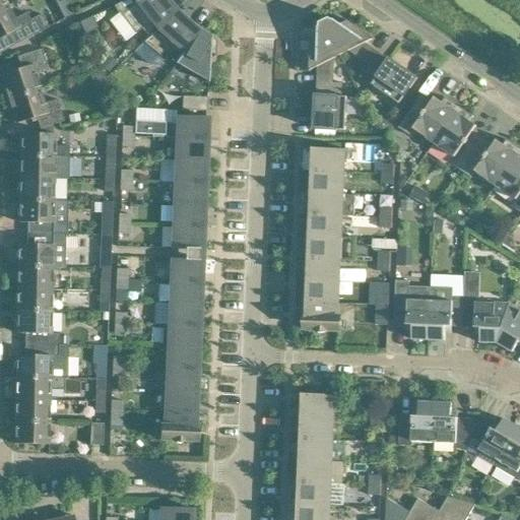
[(147,38),(147,39),(177,11),(168,0),(125,0),(113,6),(118,13),(119,12),(136,35),(141,29),(147,38)]
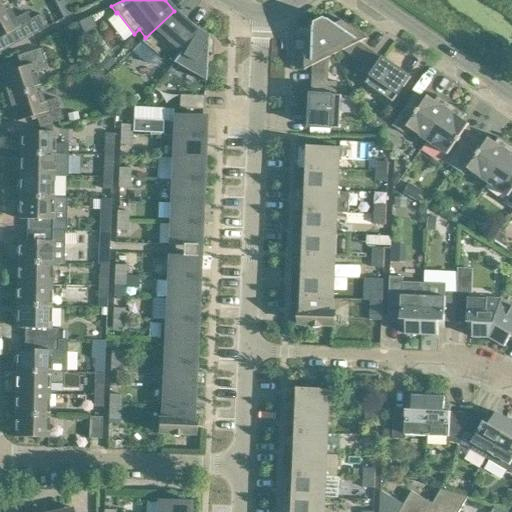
[(14,19),(7,6),(0,9),(0,38),(8,34),(14,44),(13,44),(13,46),(47,28),(40,14),(29,20),(26,13),(14,19)]
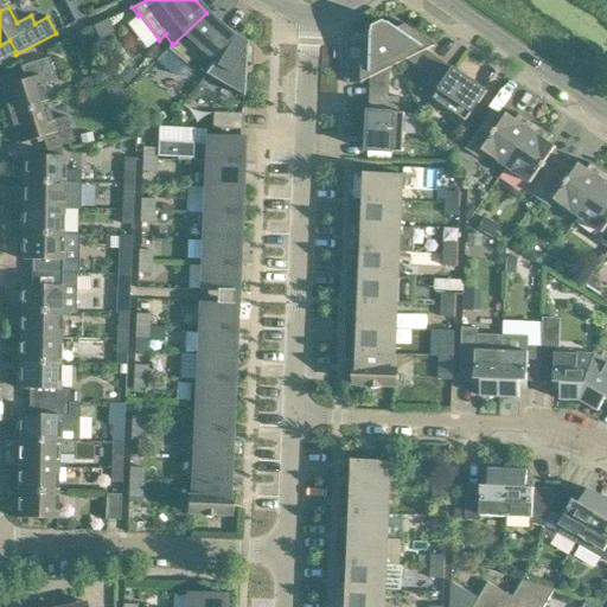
[(204,75),(232,36),(206,13),(172,45),(172,44),(157,59),(172,76),(178,78),(183,77),(187,75),(190,71),(191,71),(196,65),(205,72),(204,75)]
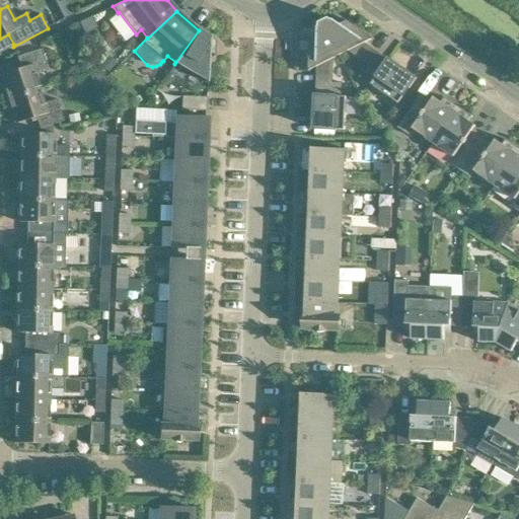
[(331,20),(325,24),(341,55),(348,52),(369,66),(364,73),(374,80),(388,59),(365,43),(372,40),(373,41),(374,40),(346,20),(346,21),(346,22),(341,24),(332,19),(331,20)]
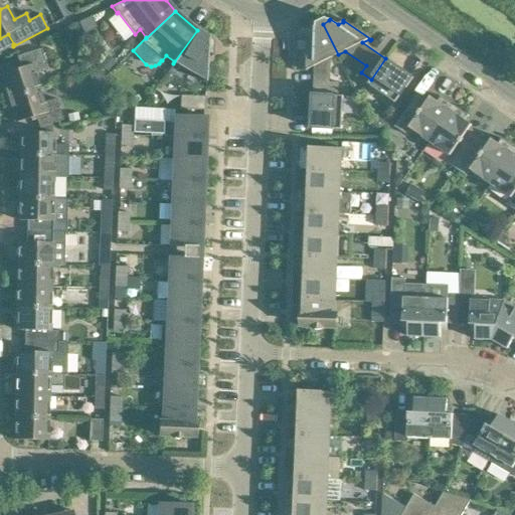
[(338,54),(323,24),(317,27),(315,27),(315,36),(309,39),(309,38),(308,38),(306,71),(308,71),(308,69),(314,66),(313,95),(339,97),(339,82),(330,82),(331,58),(338,54)]
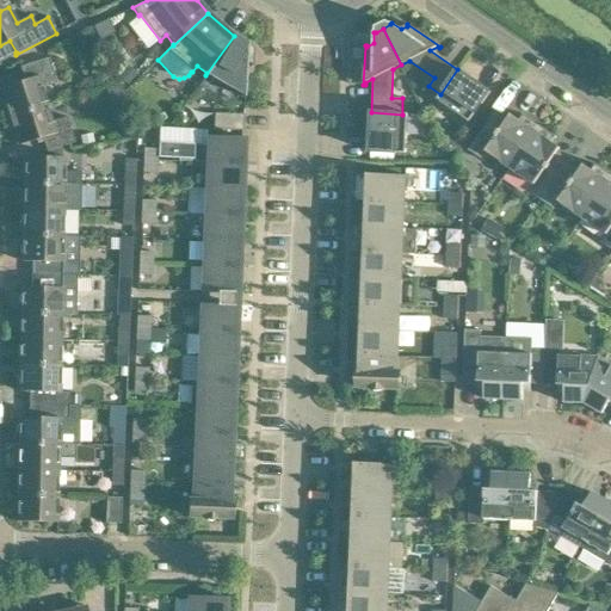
[(246,43),(234,36),(205,75),(207,76),(208,74),(244,96),(244,98),(245,98),(246,63),(251,66),(251,67),(252,68),(253,48),(252,48),(247,45),(247,43),(246,43)]
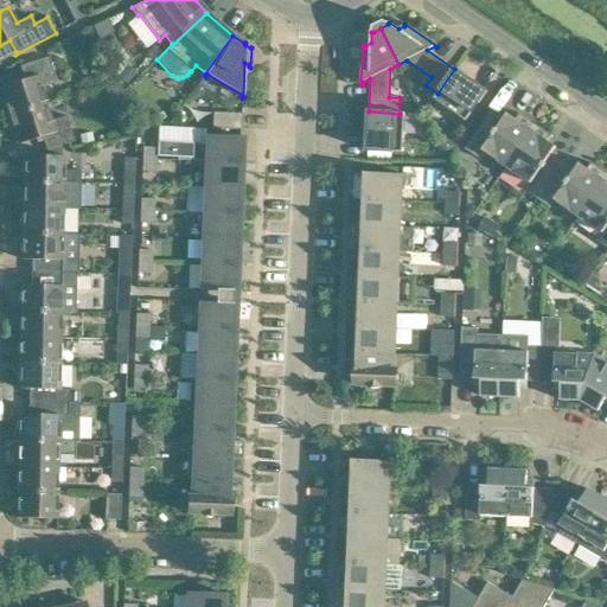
[(0,97),(0,100),(5,117),(46,104),(42,88),(56,83),(48,58),(20,66),(24,81),(0,87),(0,90),(2,97),(0,97)]
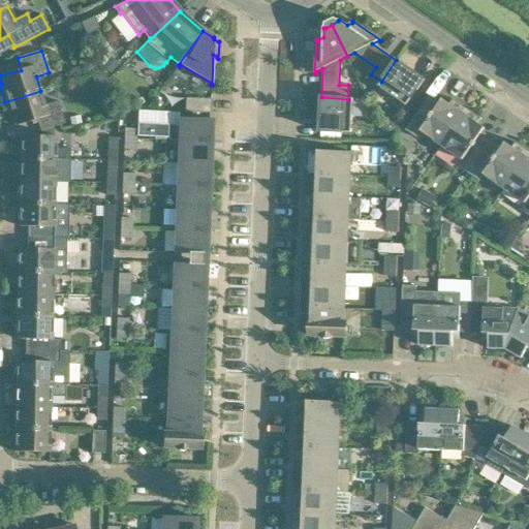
[(425,80),(396,60),(381,82),(378,87),(406,106),(425,80)]
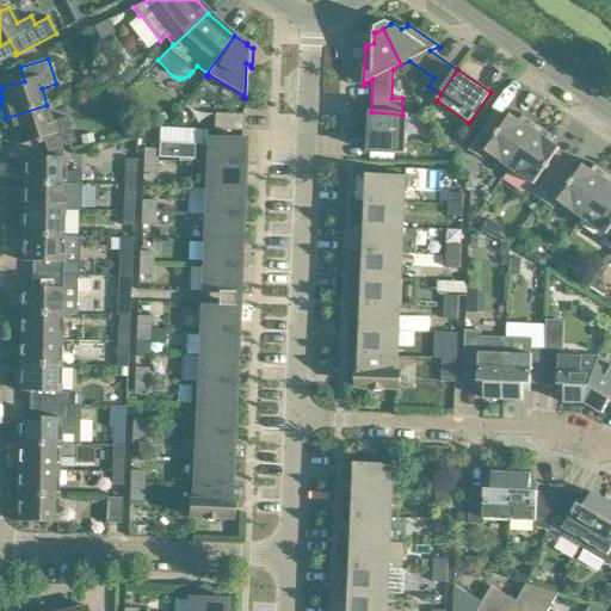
[(122,86),(107,90),(112,104),(125,99),(122,86)]
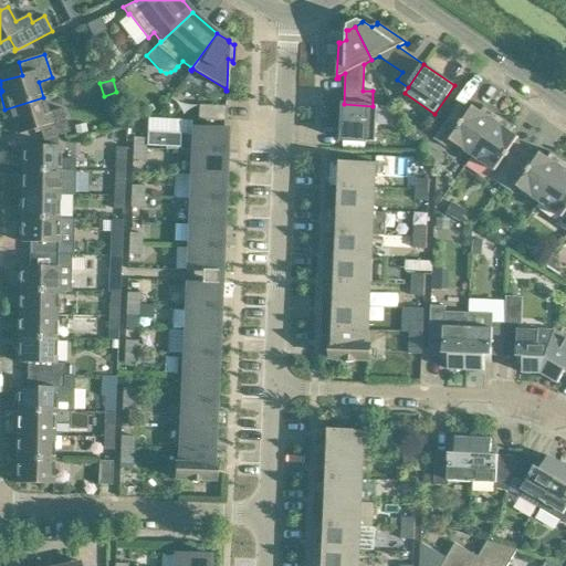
[(48,113),(43,97),(4,109),(10,127),(13,126),(16,135),(39,128),(43,140),(70,133),(62,108),(48,113)]
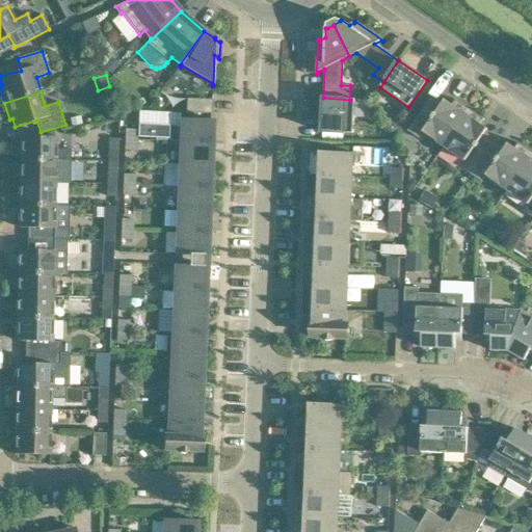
[(353,134),(355,100),(350,100),(323,98),(321,132),(353,134)]
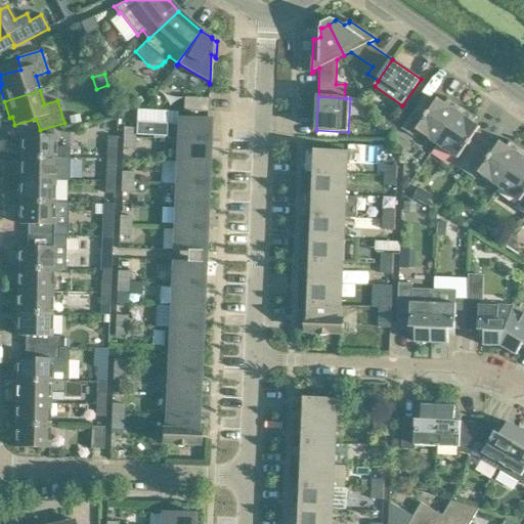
[(463,108),(448,98),(447,99),(448,99),(445,103),(438,98),(435,103),(424,96),(401,129),(413,137),(418,131),(437,144),(463,108)]
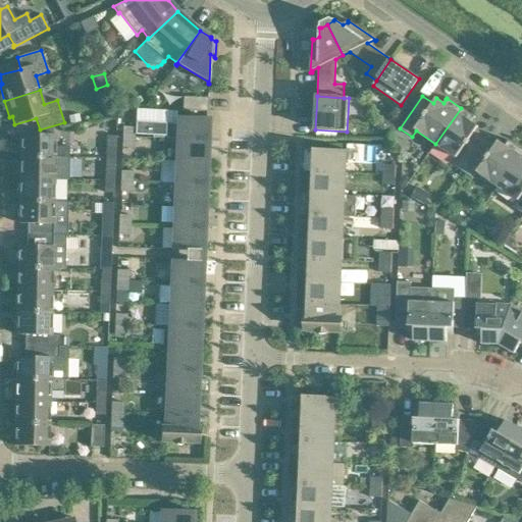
[(183,111),(208,112),(208,98),(183,97),(183,111)]
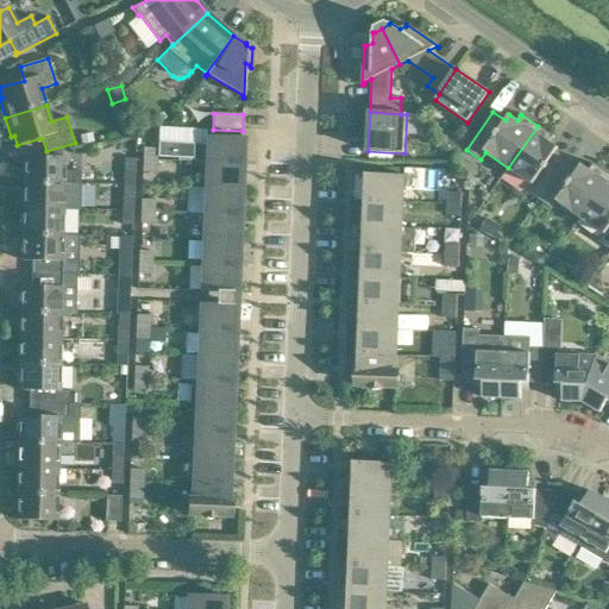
[(565,162),(553,155),(558,149),(550,143),(553,138),(554,137),(538,126),(508,168),(532,184),(526,192),(539,200),(565,162)]
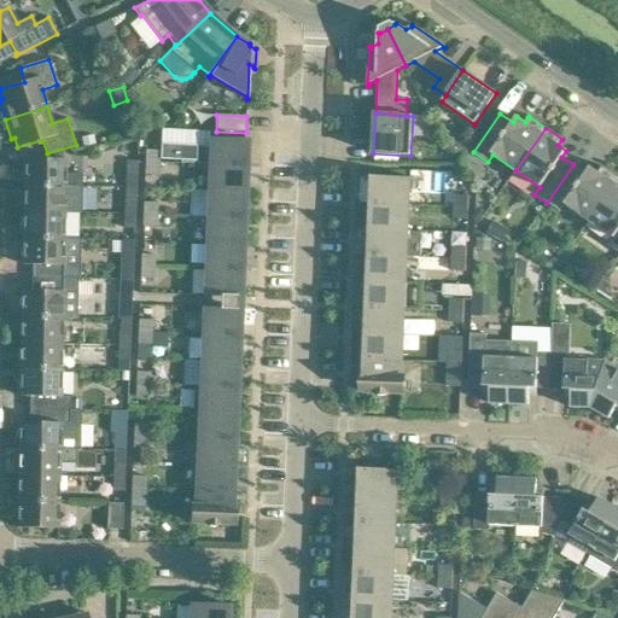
[(93,135),(82,139),(83,147),(95,145),(93,135)]
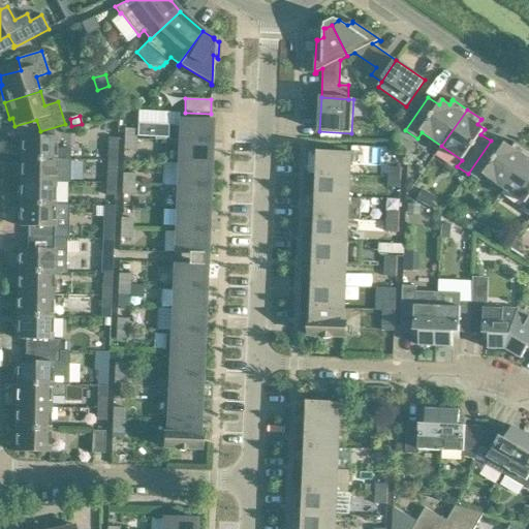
[(178,142),(197,142),(210,143),(211,120),(179,119),(178,142)]
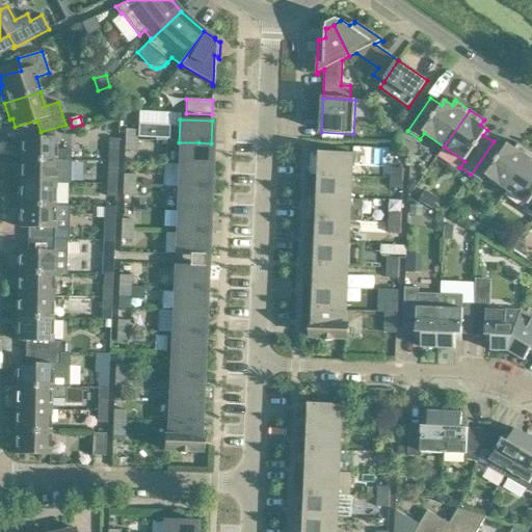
[(138,147),(168,147),(169,132),(150,132),(150,122),(138,122),(138,147)]
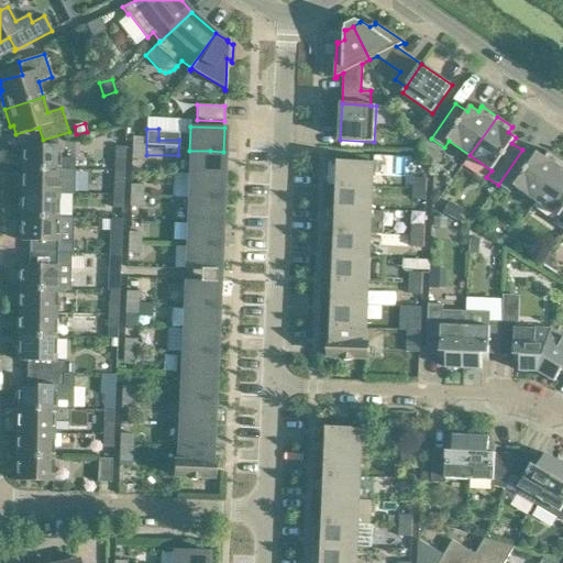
[(132,138),(132,148),(144,148),(144,138),(132,138)]
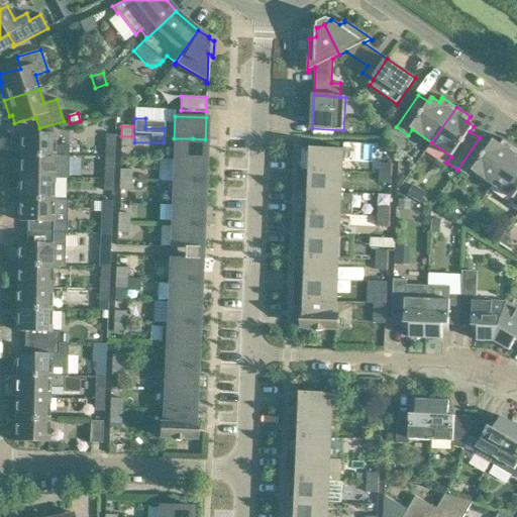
[(20,133),(20,156),(54,157),(55,134),(20,133)]
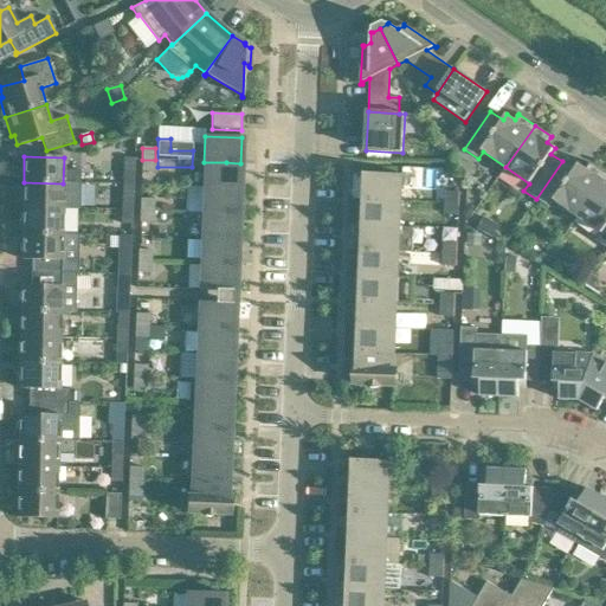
[(123,185),(134,185),(135,159),(124,159),(123,185)]
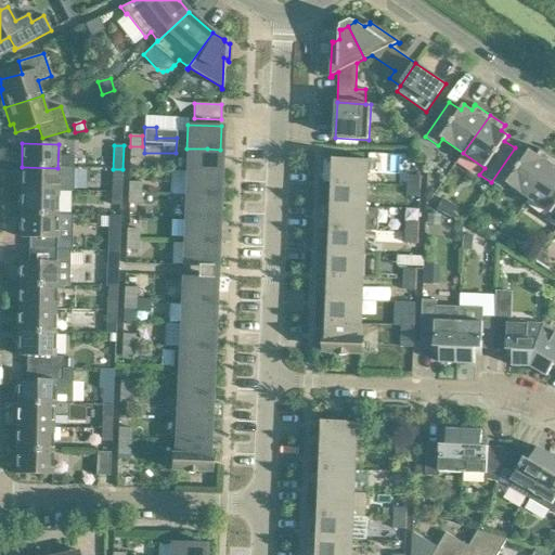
[(142,157),(142,146),(130,146),(129,157),(142,157)]
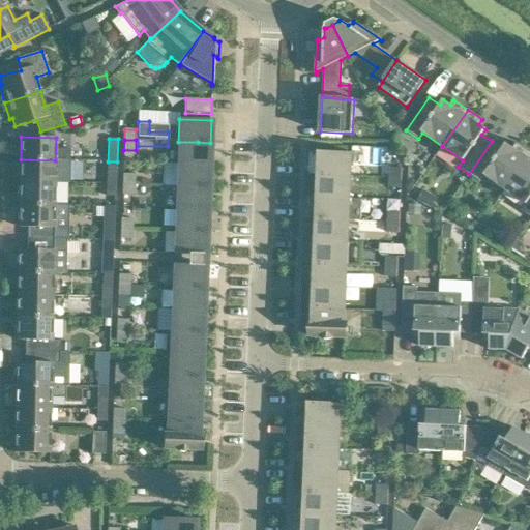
[(529,153),(529,152),(516,143),(516,144),(517,144),(513,148),(506,143),(502,148),(492,141),(469,174),(480,182),(486,176),(505,189),(529,153)]
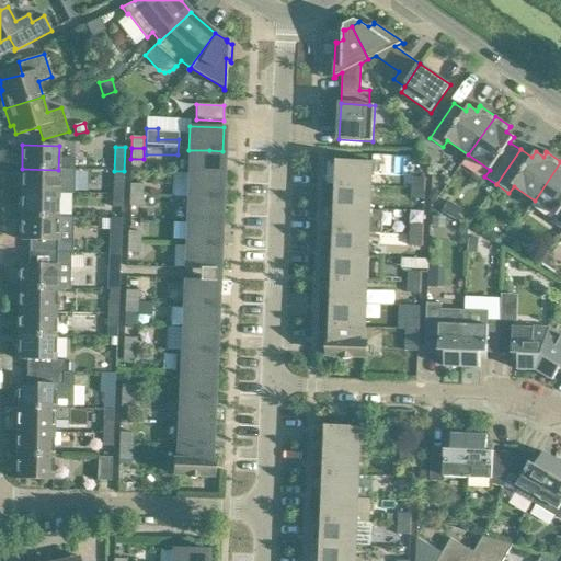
[(222,151),(209,150),(189,150),(187,173),(208,174),(221,175),(222,151)]
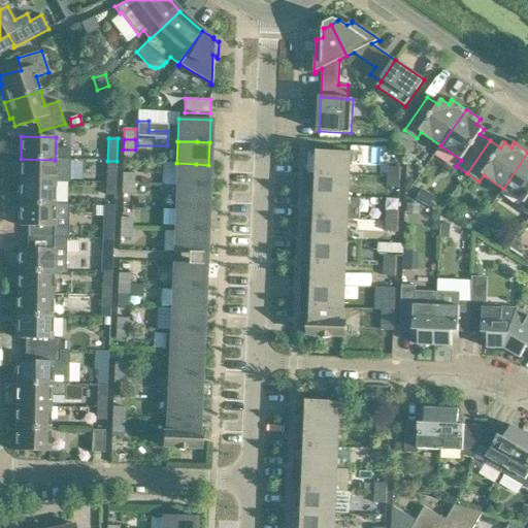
[(319,151),(318,174),(350,175),(351,153),(319,151)]
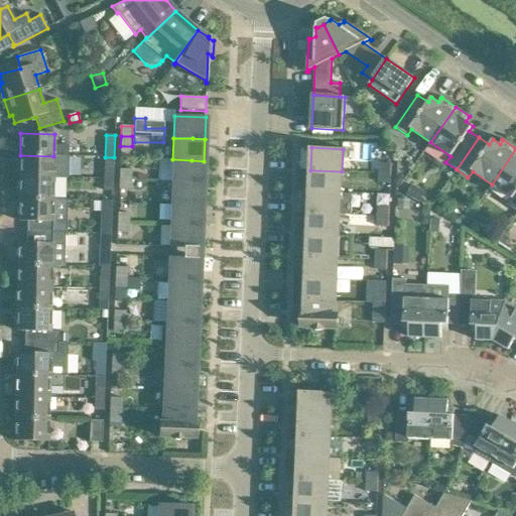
[(515,149),(492,184),(511,198),(507,205),(515,210),(515,149)]
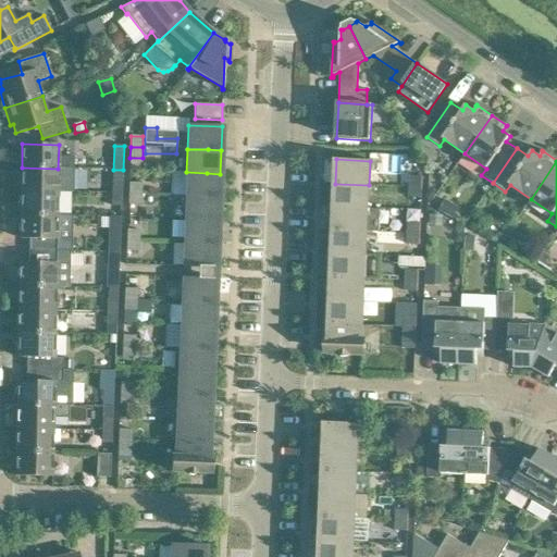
[(71,169),(58,169),(22,168),(21,190),(58,192),(71,193),(71,169)]
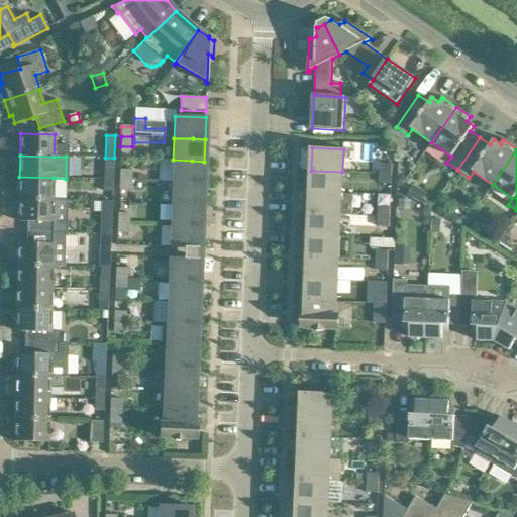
[(105,158),(104,180),(113,180),(114,158),(105,158)]
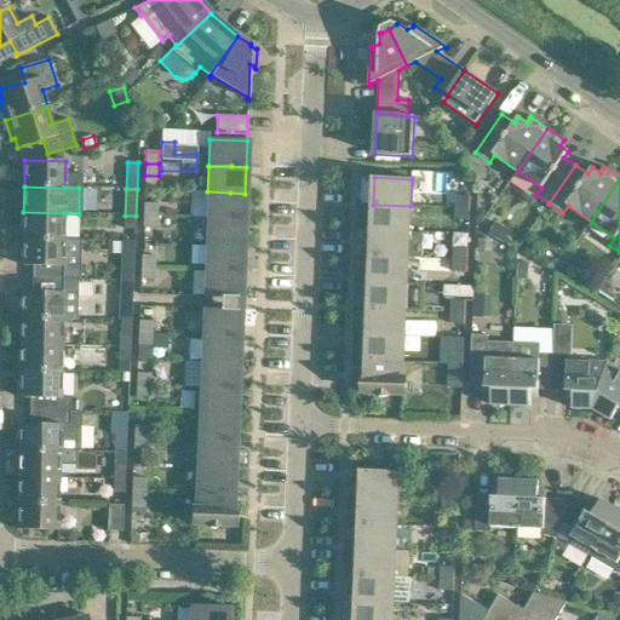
[(245,194),(230,193),(207,191),(206,218),(230,219),(245,219),(245,194)]
